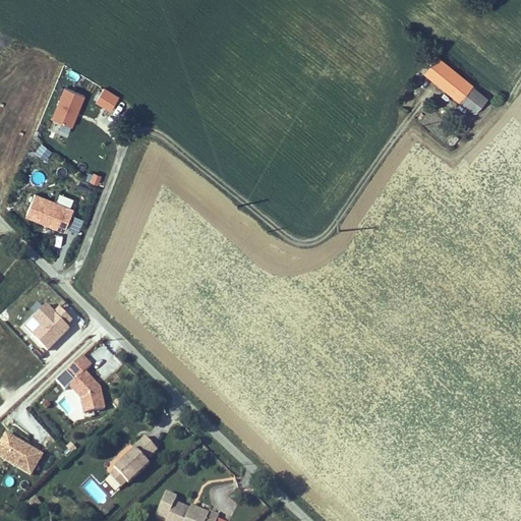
[(444,53),(430,71),(469,100),(482,82),(444,53)]
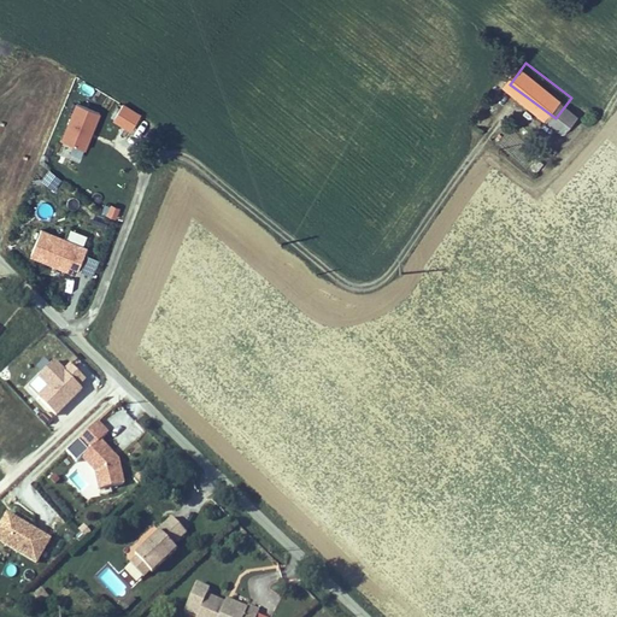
[(498,115),(510,98),(504,94),(492,111),(498,115)]
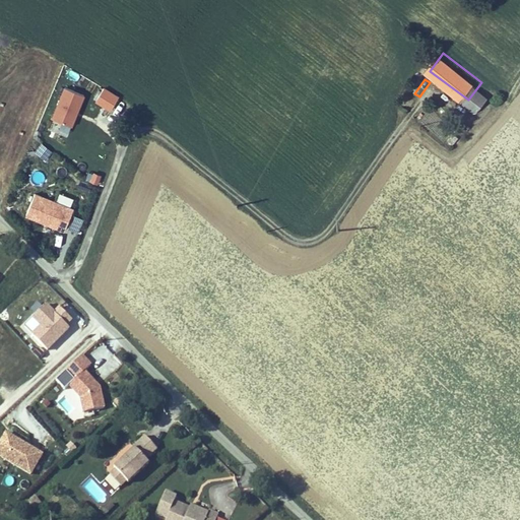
[(86,94),(63,85),(51,118),(73,126),(86,94)]
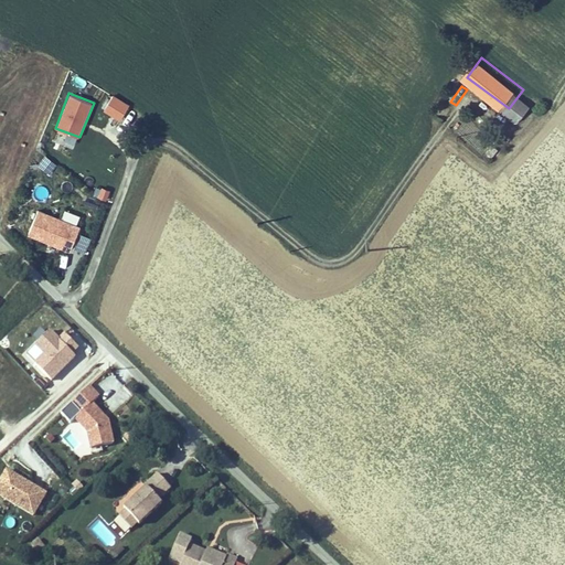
[(131,104),(115,94),(107,106),(124,116),(131,104)]
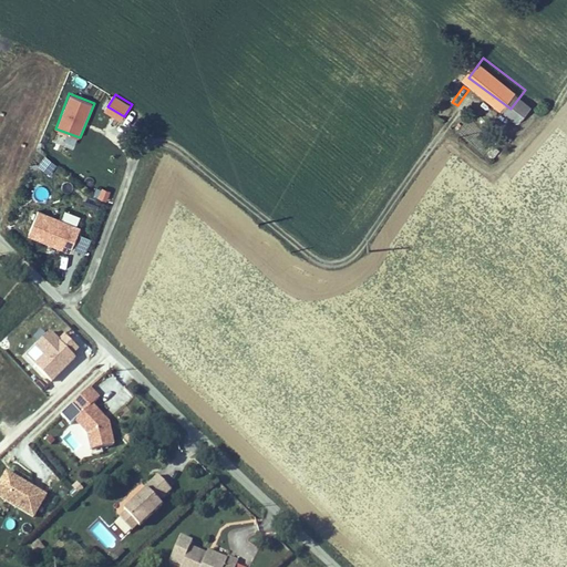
[(52,173),(58,162),(43,155),(39,166),(52,173)]
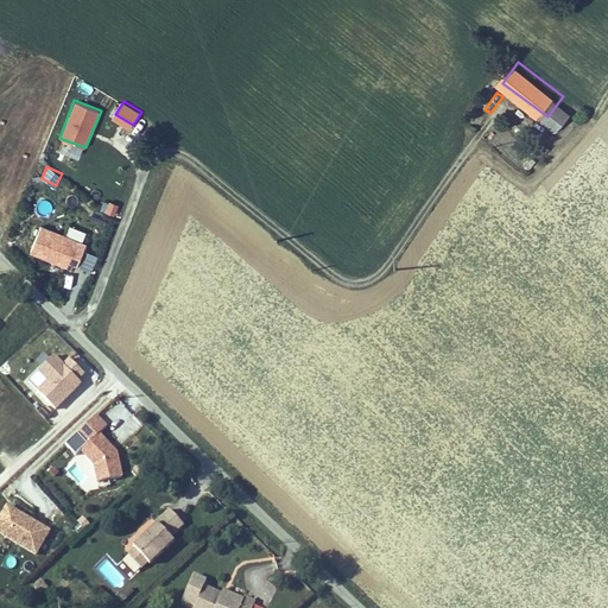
[(103,210),(115,215),(119,204),(108,201),(103,210)]
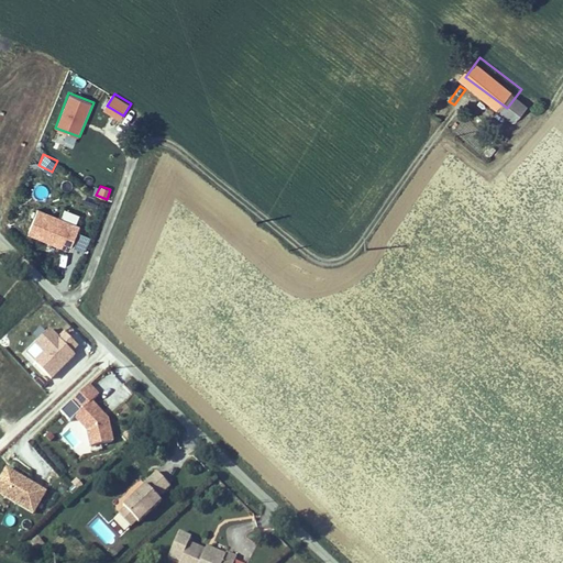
[(81,224),(40,208),(30,233),(70,250),(81,224)]
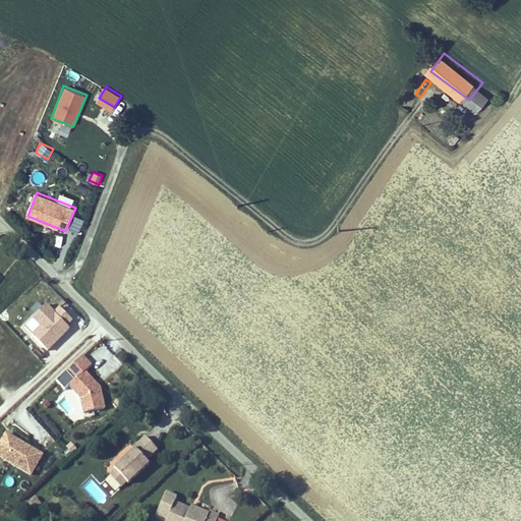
[(74,214),(68,228),(78,232),(84,218),(74,214)]
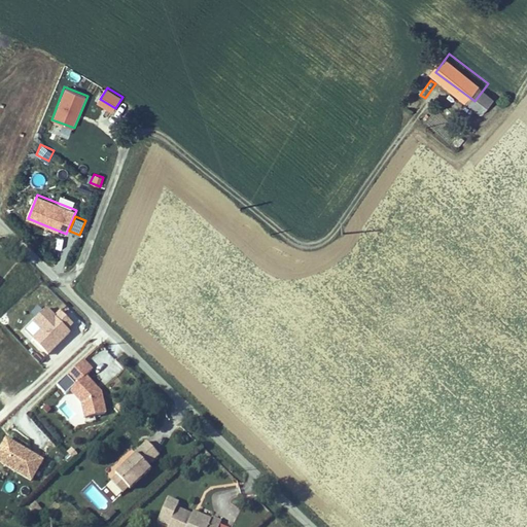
[(0,277),(0,295),(2,297),(11,285),(0,277)]
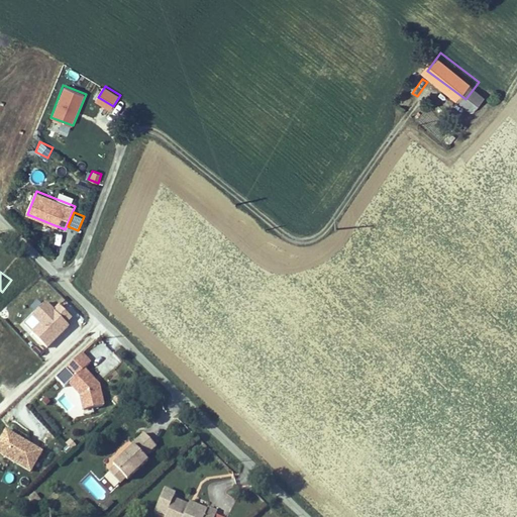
[(73,317),(61,306),(58,309),(48,300),(31,317),(38,324),(31,332),(50,350),(73,328),(67,322),(73,317)]
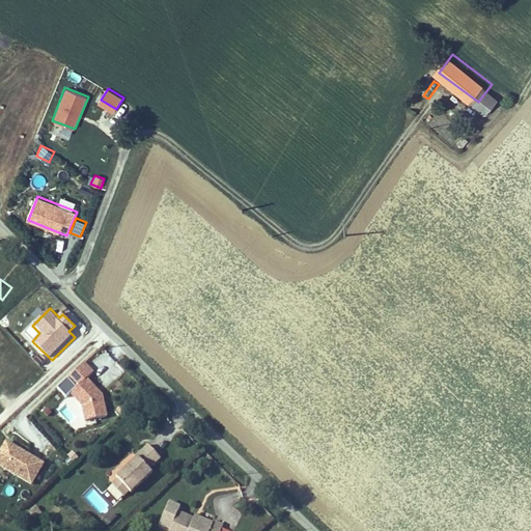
[(94,372),(85,363),(71,379),(79,387),(72,394),(83,404),(86,420),(109,416),(104,394),(88,379),(94,372)]
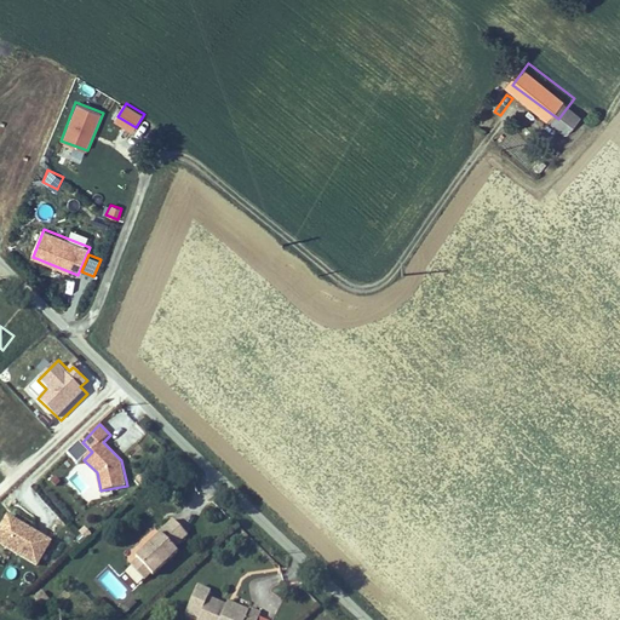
[(55,540),(7,515),(0,529),(0,541),(41,564),(55,540)]
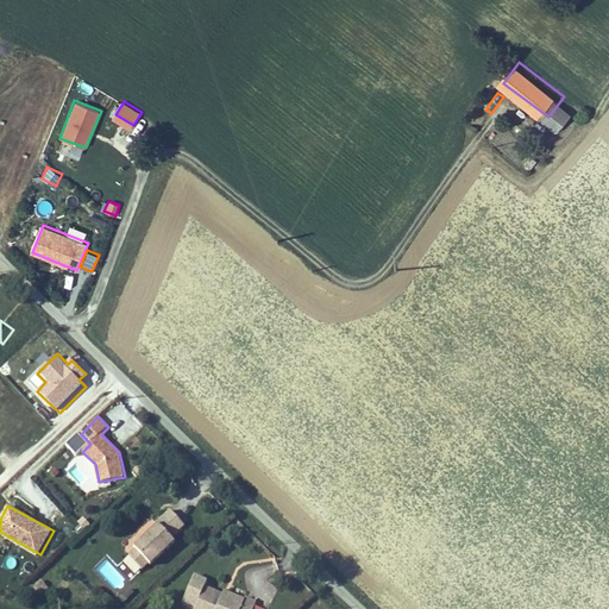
[(189,528),(179,518),(174,514),(161,527),(163,529),(142,551),(145,554),(152,562),(156,565),(159,569),(182,546),(177,541),(189,528)]
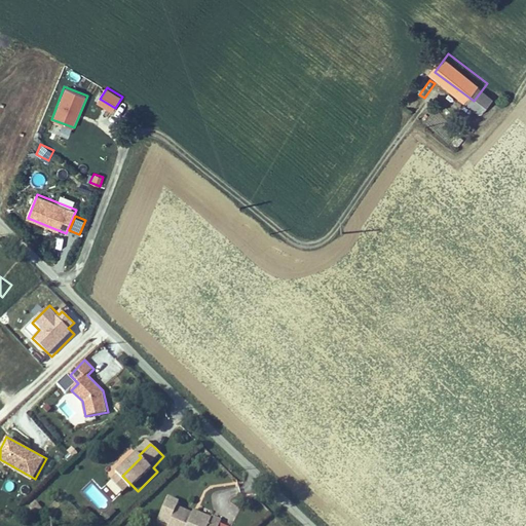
[(135,488),(132,485),(125,479),(118,485),(126,493),(128,495),(135,488)]
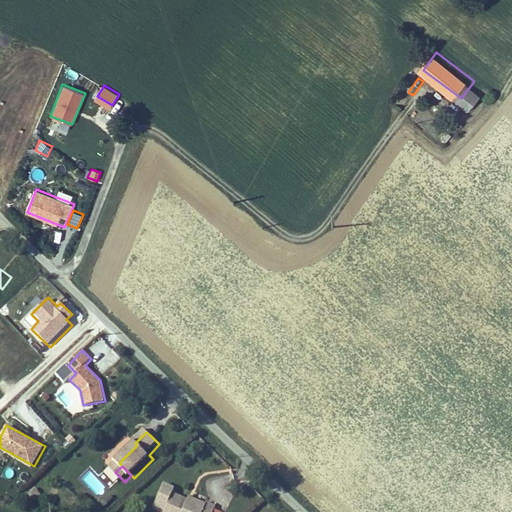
[(35,487),(27,492),(33,500),(41,495),(35,487)]
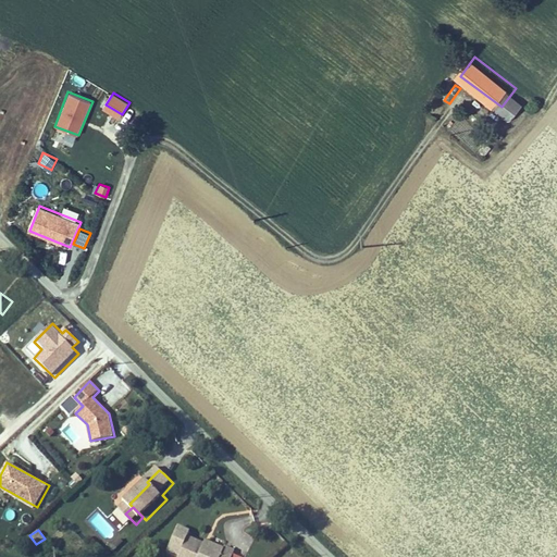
[(181,535),(171,556),(224,556),(229,548),(219,544),(217,548),(202,542),(201,544),(181,535)]
